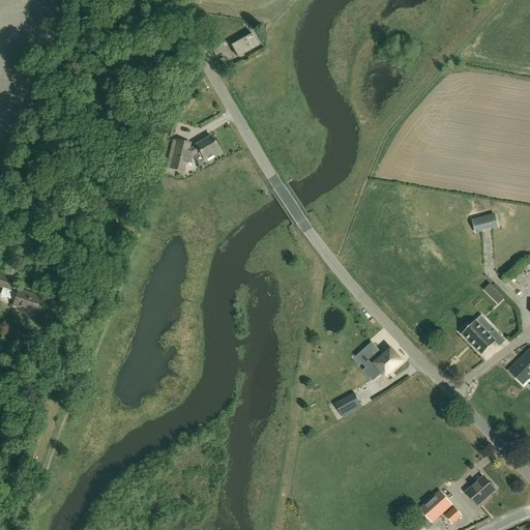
[(238,57),(259,46),(253,34),(232,46),(238,57)]
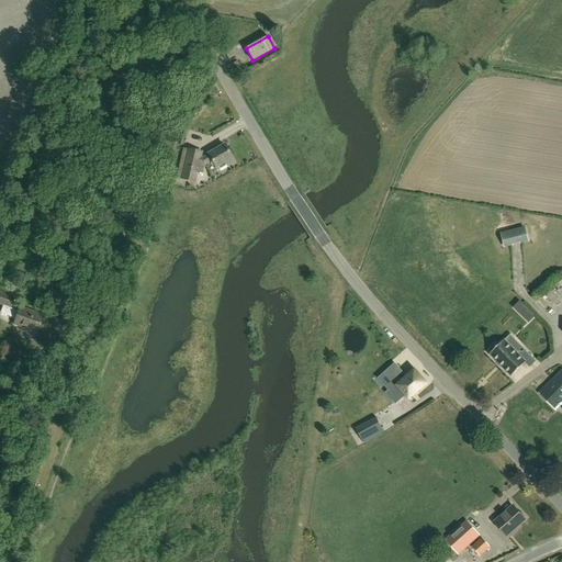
[(225,146),(209,155),(203,158),(201,158),(202,153),(189,149),(184,170),(183,170),(181,179),(194,182),(198,171),(202,172),(204,166),(212,160),(216,167),(216,168),(217,171),(221,171),(227,168),(227,167),(235,163),(225,146)]
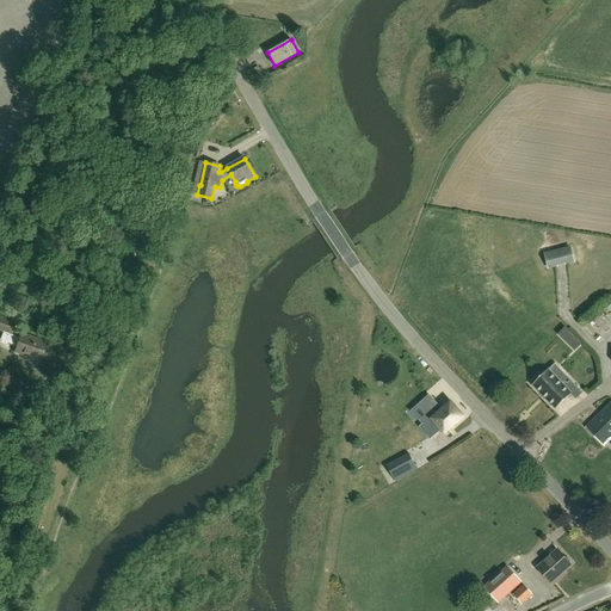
[(574,260),(571,248),(545,255),(548,266),(574,260)]
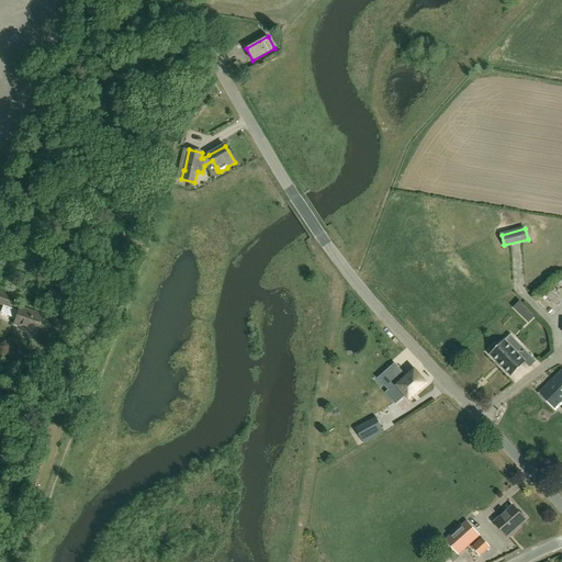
[(547,296),(553,303),(561,295),(554,289),(547,296)]
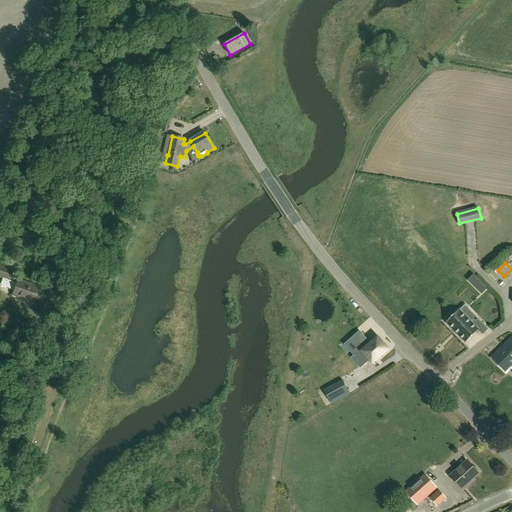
[(0,277),(10,281),(14,272),(0,266),(0,277)]
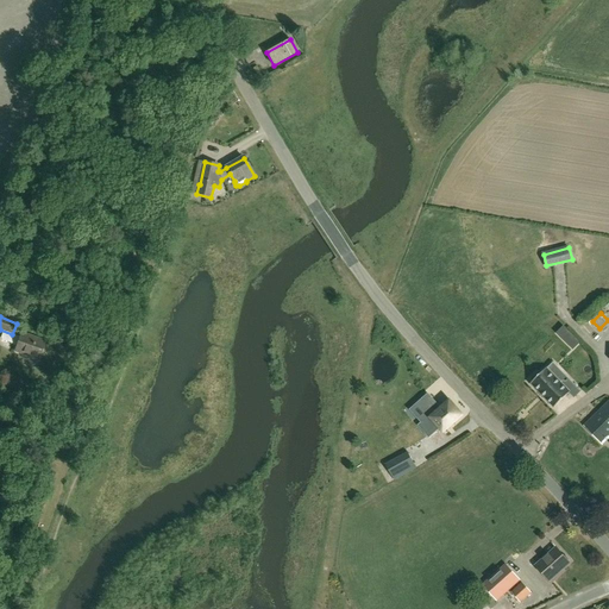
[(45,341),(22,333),(16,351),(39,360),(45,341)]
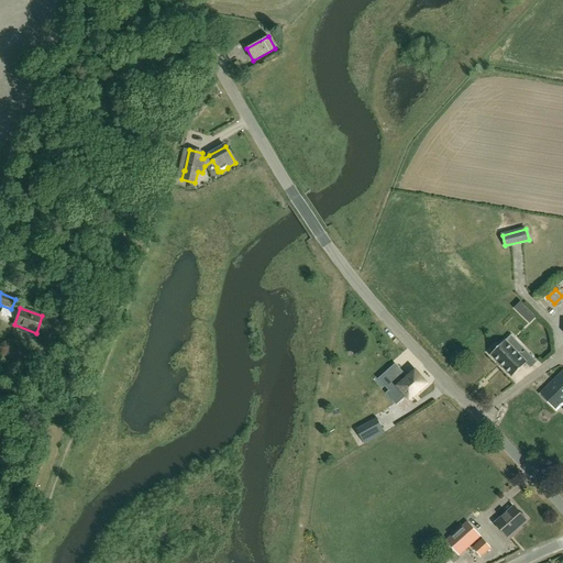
[(526,320),(530,323),(537,317),(533,313),(526,320)]
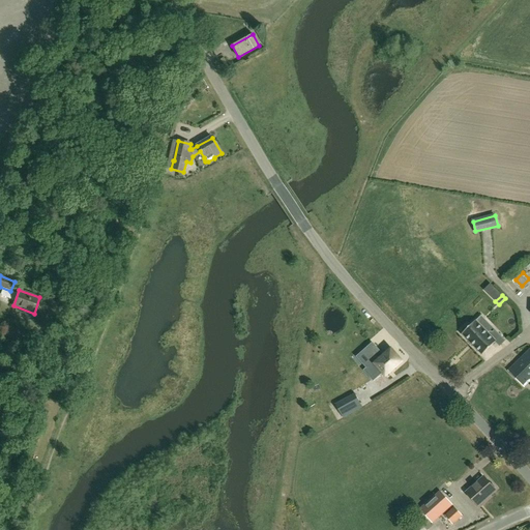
[(505,341),(494,329),(490,334),(476,320),(469,326),(467,325),(462,330),(464,332),(462,333),(482,355),(495,342),(500,347),(505,341)]
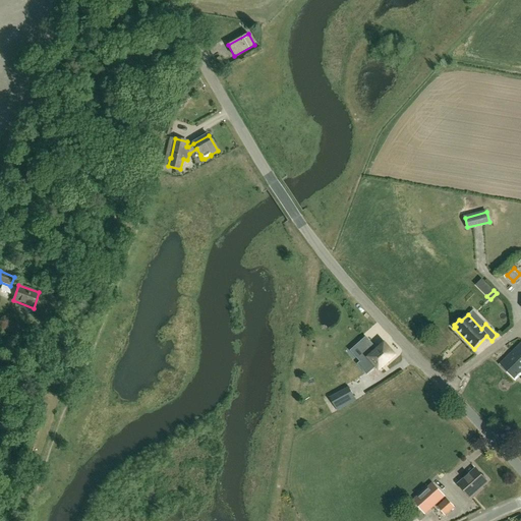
[(378,350),(375,348),(358,364),(367,374),(377,366),(380,369),(396,355),(385,343),(378,350)]
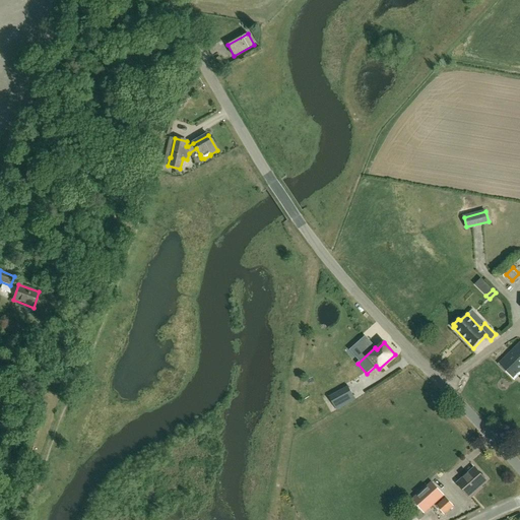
[(519,343),(500,364),(515,379),(519,373),(519,343)]
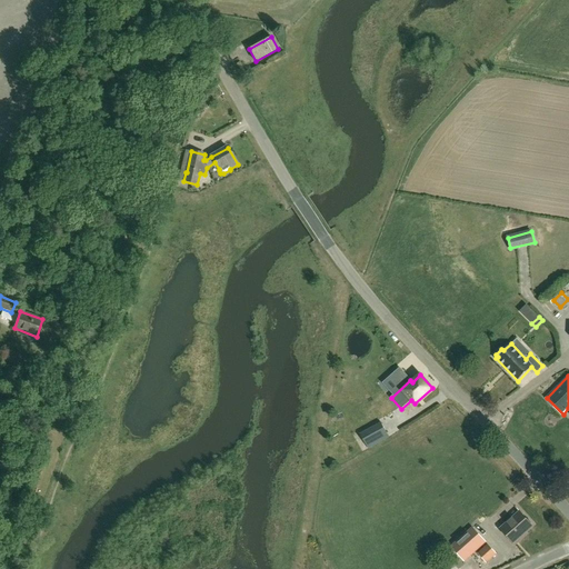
[(381,423),(360,436),(369,450),(389,438),(381,423)]
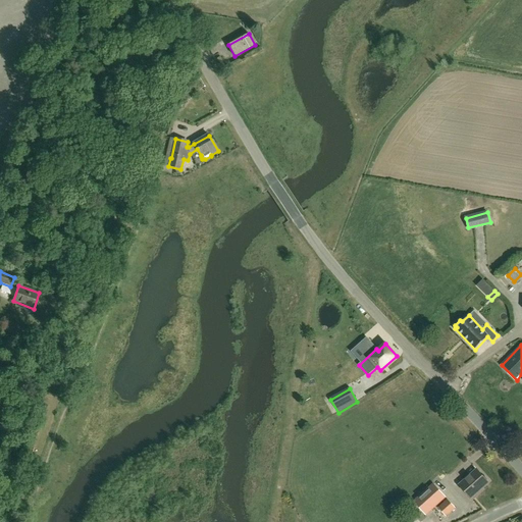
[(460,485),(472,500),(479,492),(478,491),(488,482),(487,481),(487,479),(485,477),(483,477),(477,470),(460,485)]
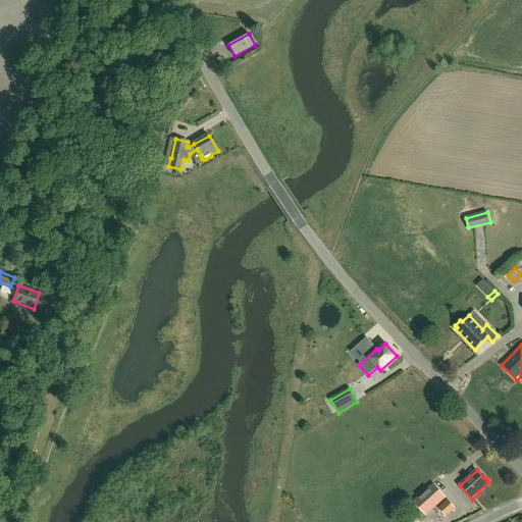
[(413,501),(426,516),(447,498),(433,483),(413,501)]
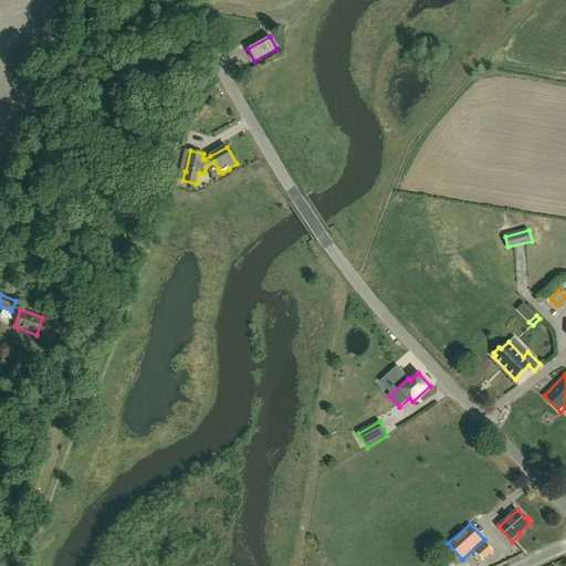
[(484,561),(494,552),(485,542),(475,551),(484,561)]
